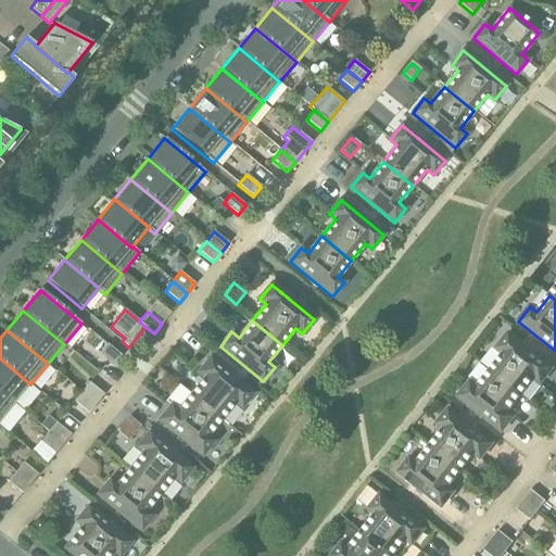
[(503,354),(490,370),(520,394),(533,378),(540,383),(552,368),(508,333),(496,349),(503,354)]
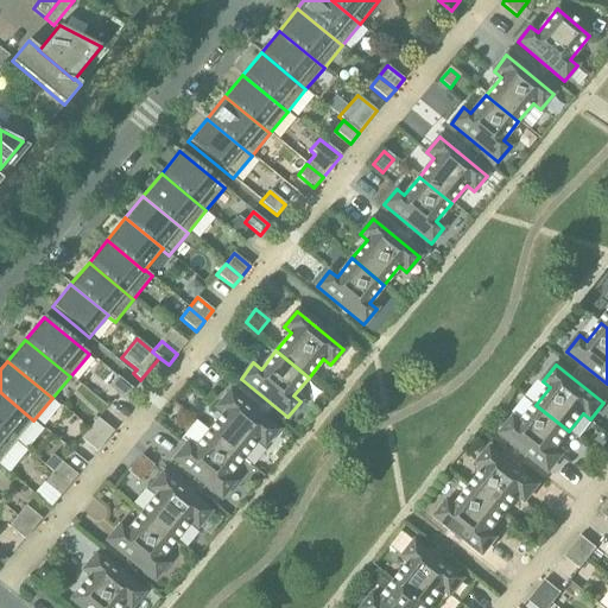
[(124,400),(133,390),(116,377),(108,387),(124,400)]
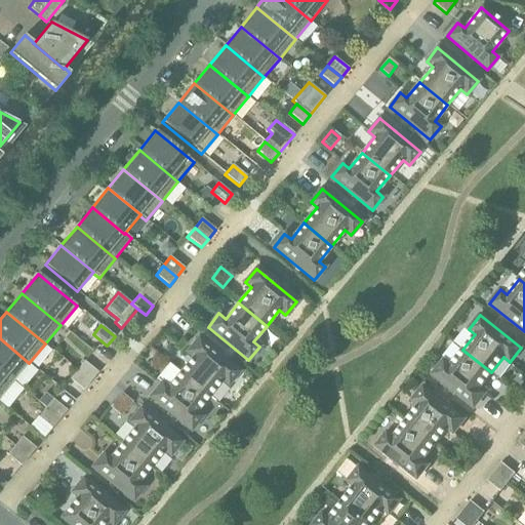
[(0,338),(0,370),(13,381),(29,363),(0,338)]
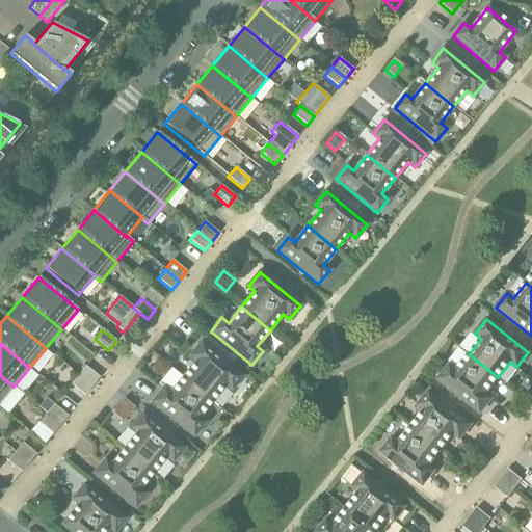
[(196,362),(183,378),(211,401),(224,386),(231,391),(242,377),(201,343),(190,356),(196,362)]
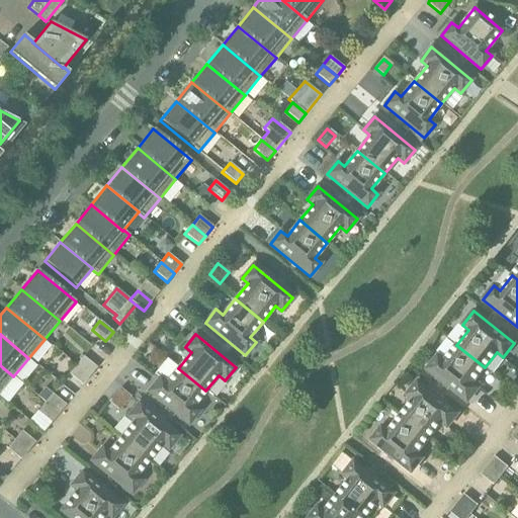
[(471,383),(485,367),(456,345),(444,361),(437,356),(427,369),(467,402),(478,389),(471,383)]
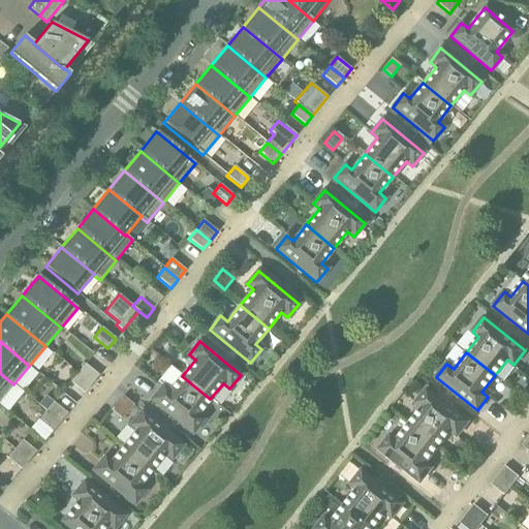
[(85,365),(78,373),(91,384),(98,376),(85,365)]
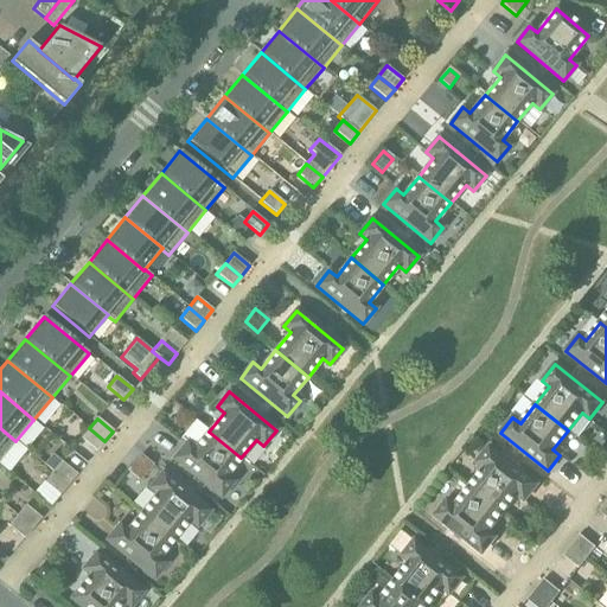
[(0,460),(16,441),(0,428),(0,460)]
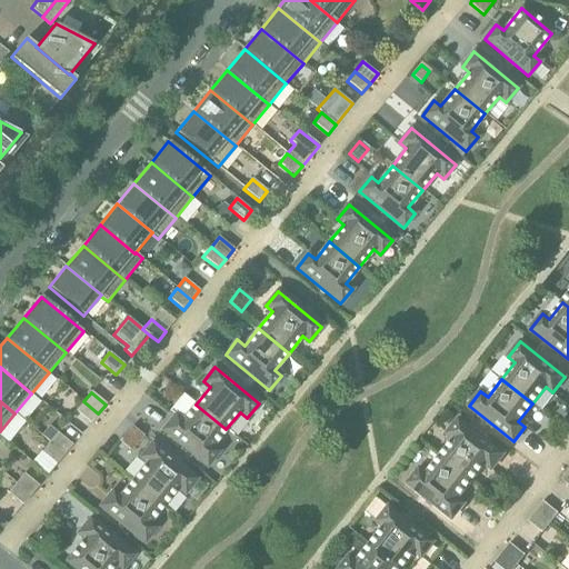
[(98,413),(83,401),(76,411),(90,423),(98,413)]
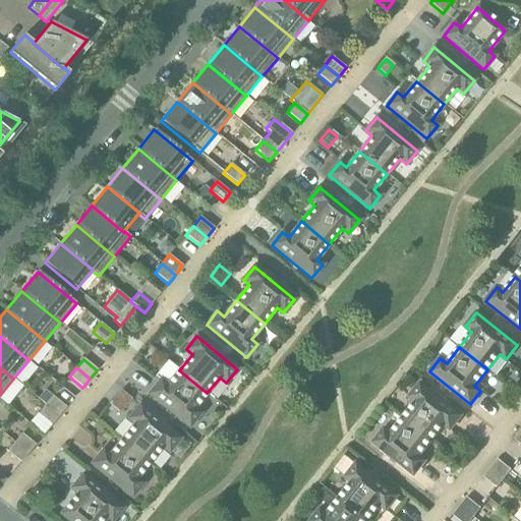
[(194,408),(207,393),(179,370),(166,386),(160,381),(149,394),(189,427),(200,414),(194,408)]
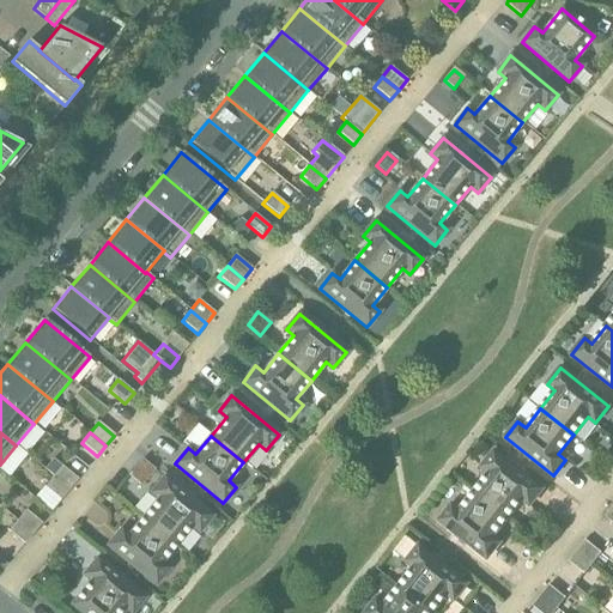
[(489,473),(474,492),(507,519),(522,499),(529,505),(542,490),(493,451),(481,467),(489,473)]
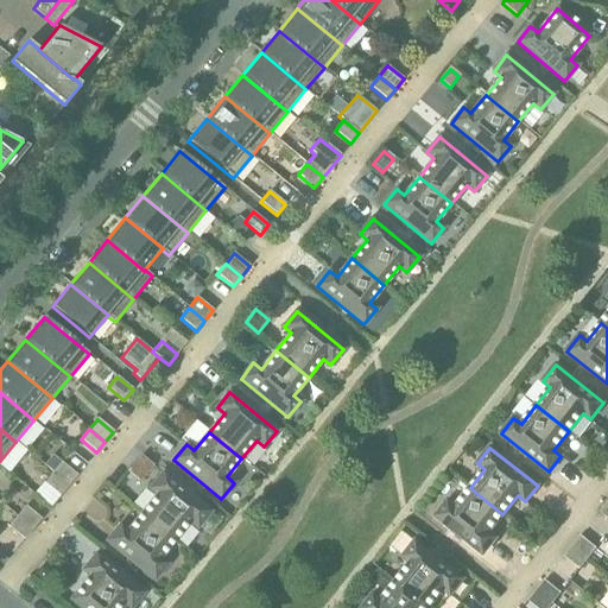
[(152,466),(141,457),(128,473),(139,482),(152,466)]
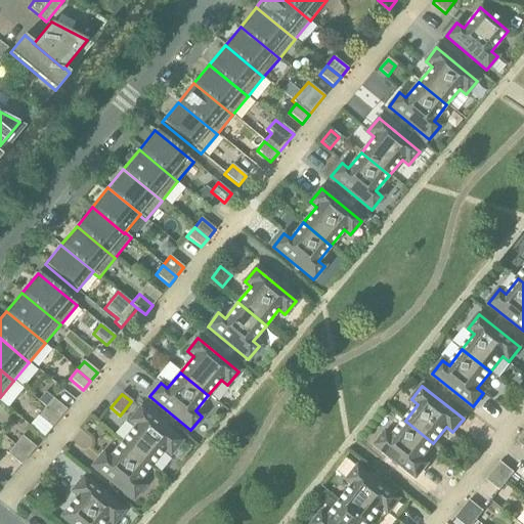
[(53,399),(45,407),(59,419),(67,410),(53,399)]
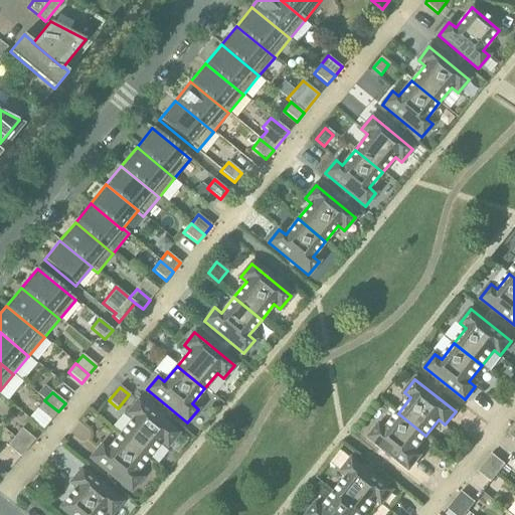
[(58,411),(44,400),(37,409),(51,420),(58,411)]
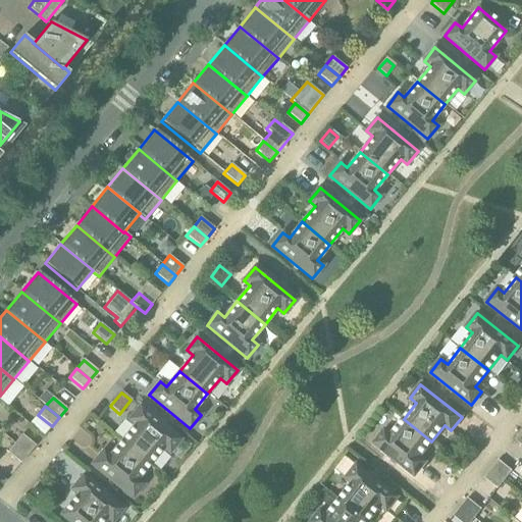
[(135,425),(122,440),(150,464),(163,448),(169,453),(180,439),(140,407),(128,420),(135,425)]
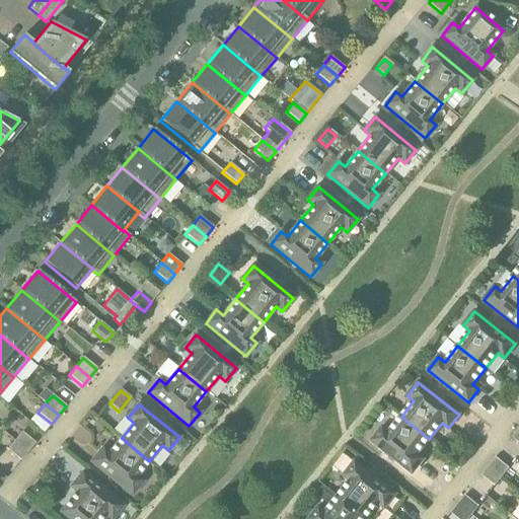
[(429,439),(401,417),(388,433),(382,428),(371,441),(413,473),(423,459),(417,454),(429,439)]
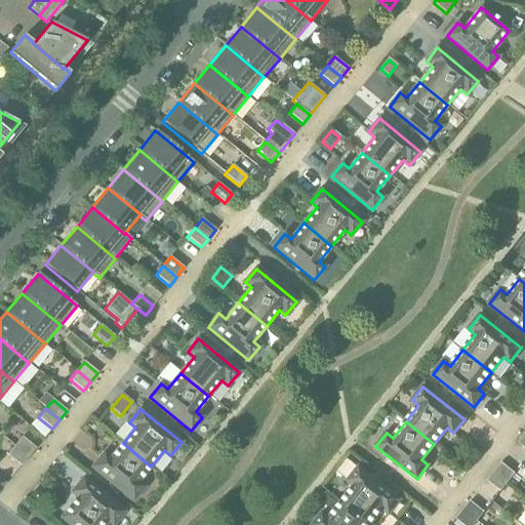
[(22,452),(28,457),(36,448),(22,437),(14,446),(22,452)]
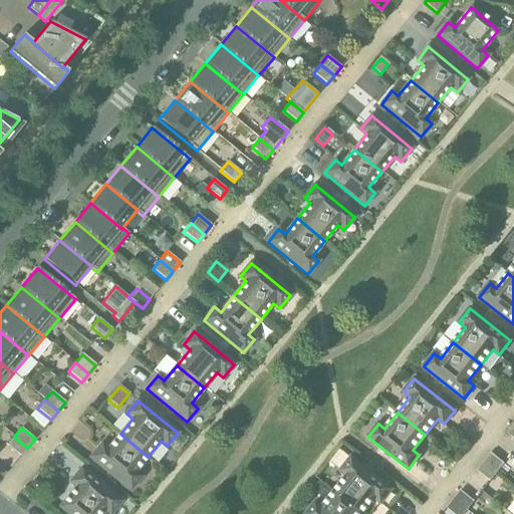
[(135,472),(148,457),(120,434),(107,450),(101,445),(90,458),(131,490),(141,477),(135,472)]
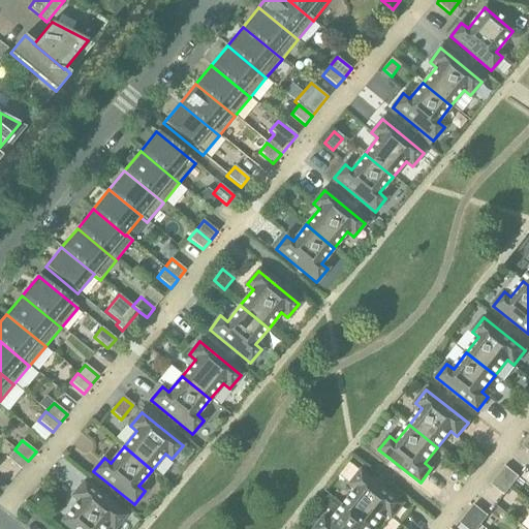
[(0,480),(7,487),(21,470),(28,461),(22,456),(9,471),(0,463),(0,480)]
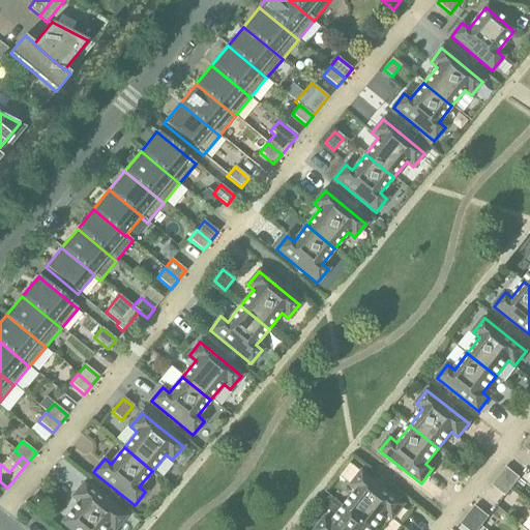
[(506,467),(499,476),(512,487),(520,478),(506,467)]
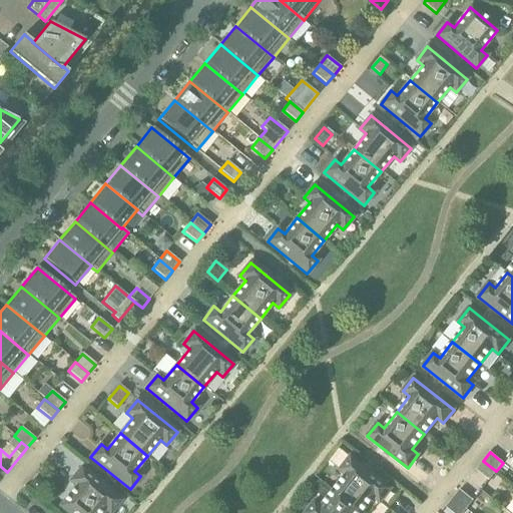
[(346,475),(334,491),(362,512),(374,497),(380,502),(391,489),(351,457),(340,470),(346,475)]
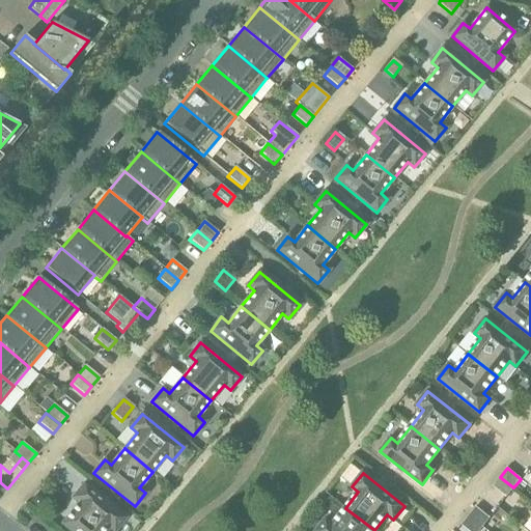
[(513,487),(500,477),(493,485),(506,497),(513,487)]
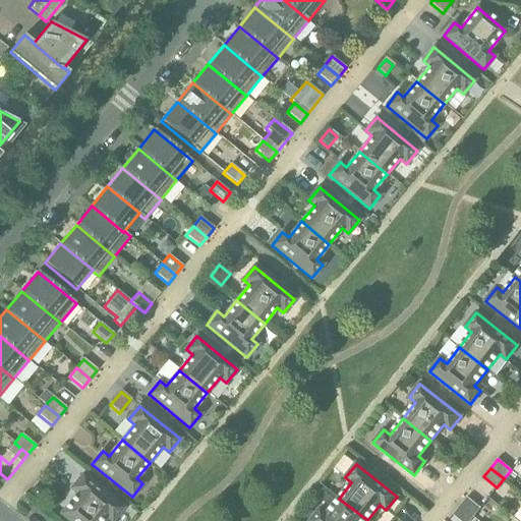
[(110,520),(112,520),(122,509),(82,475),(71,488),(77,494),(61,514),(68,520),(101,520),(105,517),(110,520)]
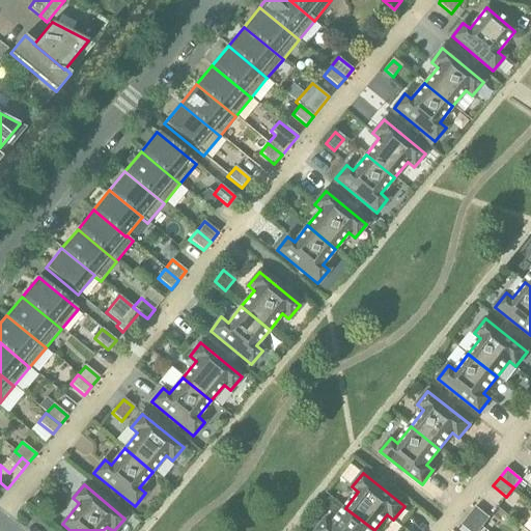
[(28,502),(37,510),(42,505),(42,499),(34,494),(28,502)]
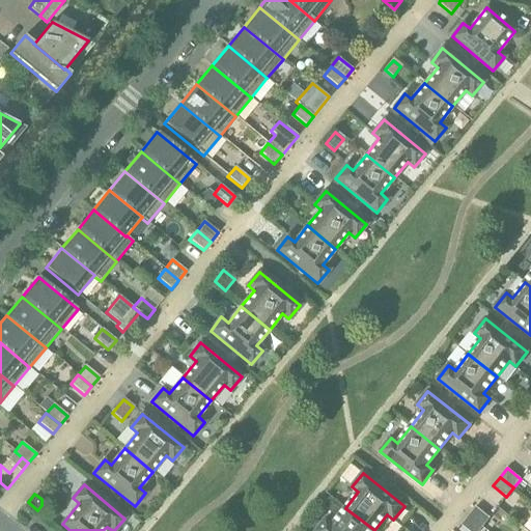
[(476,507),(469,515),(482,527),(490,518),(476,507)]
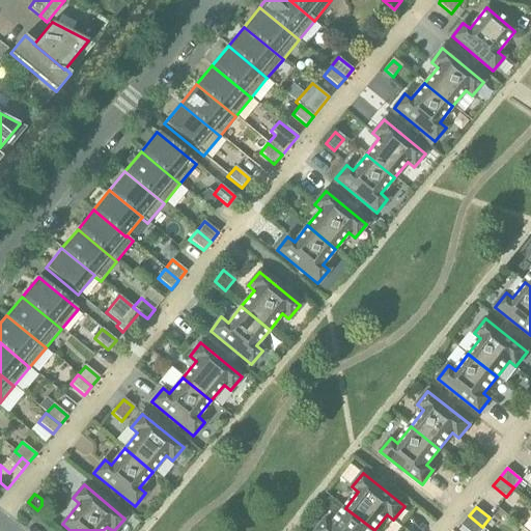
[(373,530),(374,530),(345,508),(333,524),(326,519),(316,530),(373,530)]
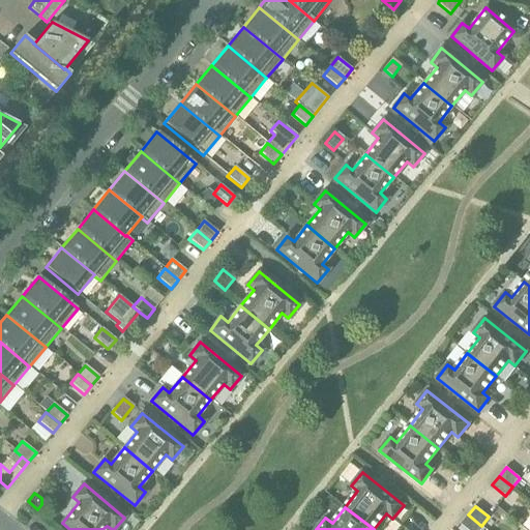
[(478,529),(481,526),(468,514),(461,524),(468,529),(478,529)]
